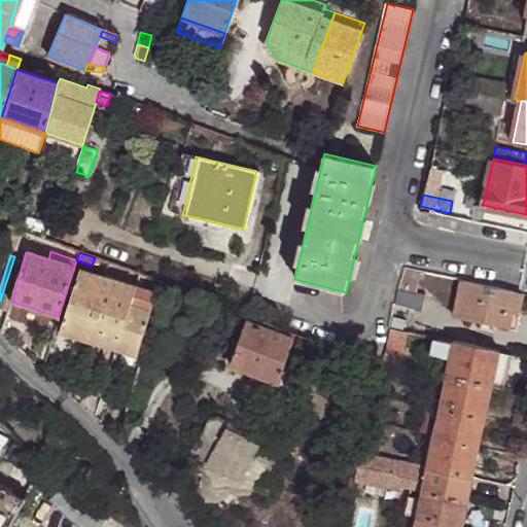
[(14,256),(0,301),(0,307),(8,310),(11,302),(24,259),(14,256)]
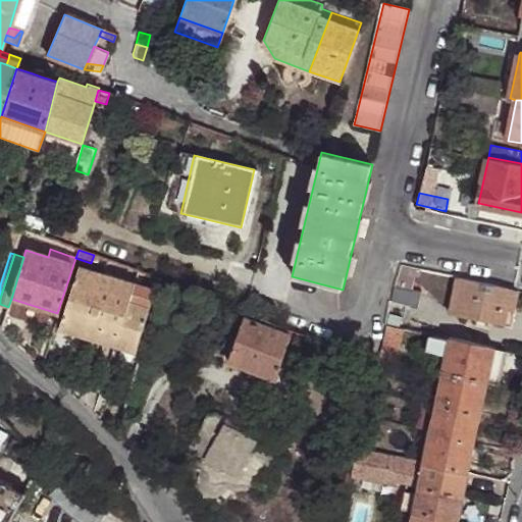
[(84,334),(102,274),(99,272),(77,266),(59,327),(84,334)]
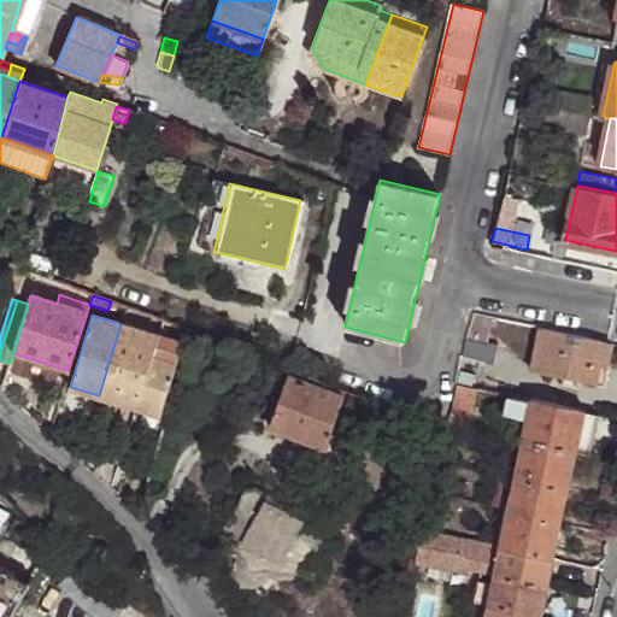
[(474,316),(468,339),(486,342),(489,328),(492,319),(474,316)]
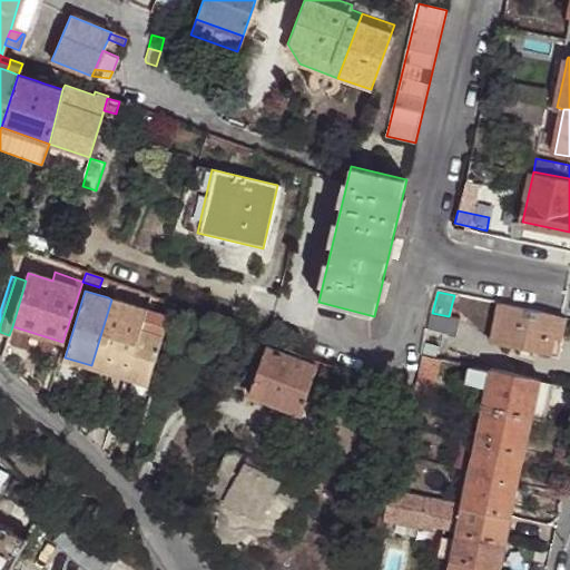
[(150,296),(145,293),(140,307),(147,310),(150,296)]
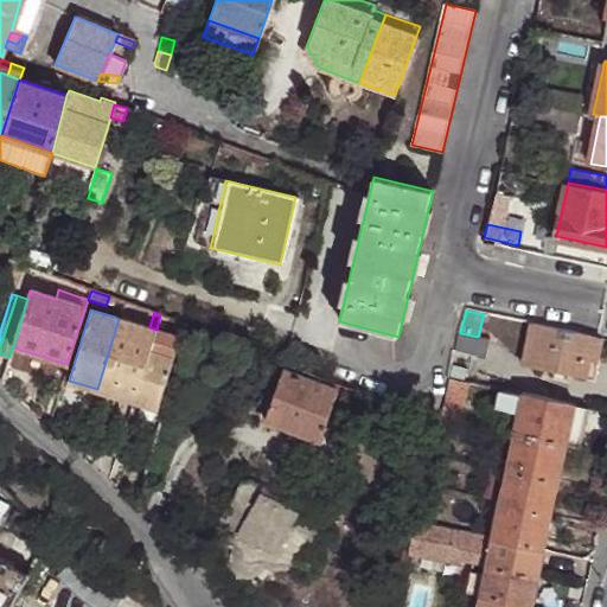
[(149,327),(119,319),(97,389),(123,397),(133,401),(157,330),(149,327)]
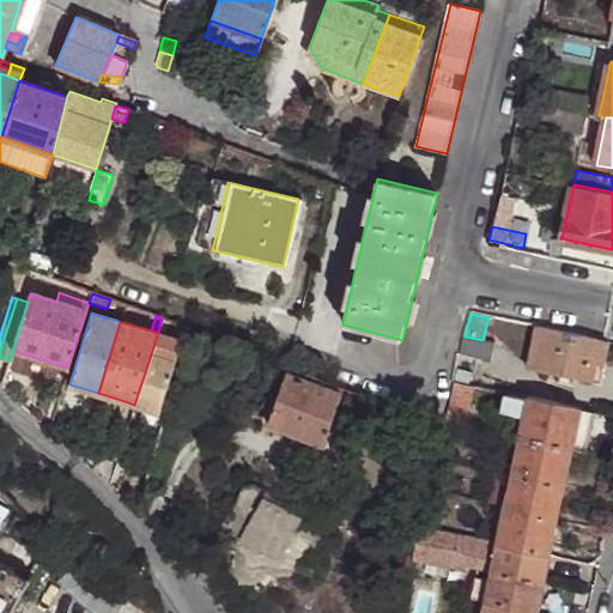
[(608,341),(536,327),(527,369),(590,382),(595,364),(602,366),(608,341)]
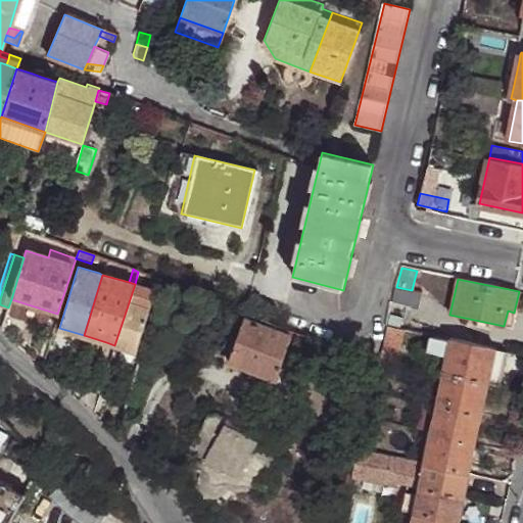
[(155,290),(135,284),(114,345),(136,351),(155,290)]
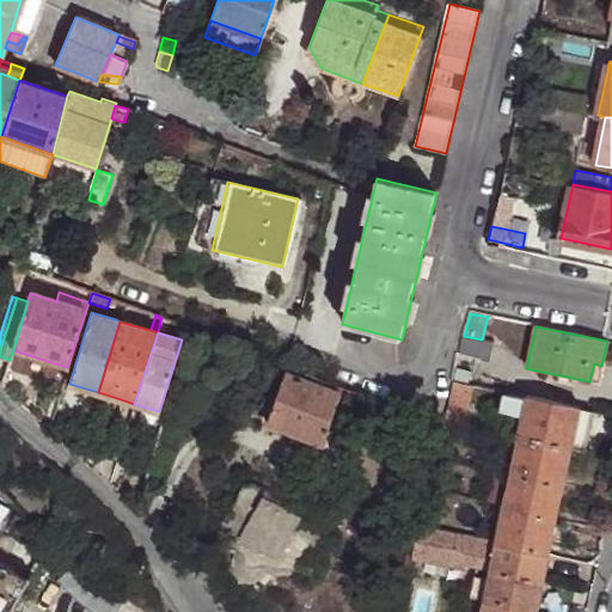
[(464,336),(460,355),(490,361),(495,343),(482,340),(464,336)]
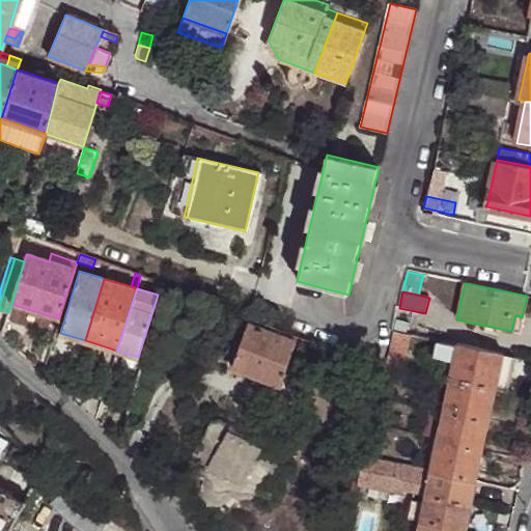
[(222,309),(211,305),(207,315),(218,319),(222,309)]
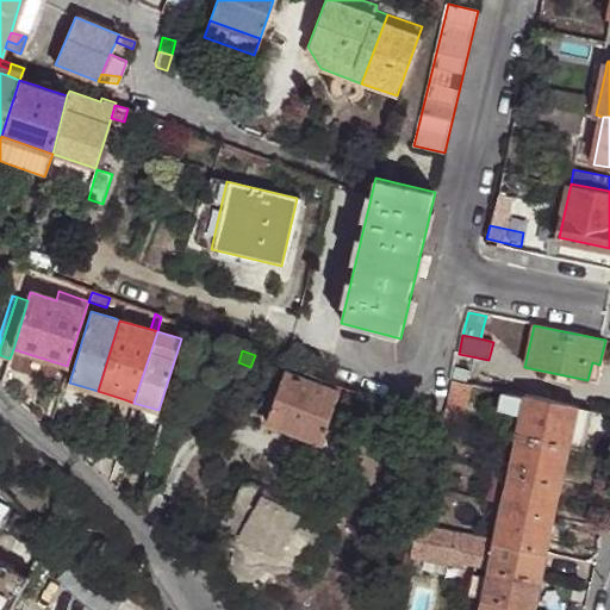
[(596,381),(599,365),(592,362),(587,380),(596,381)]
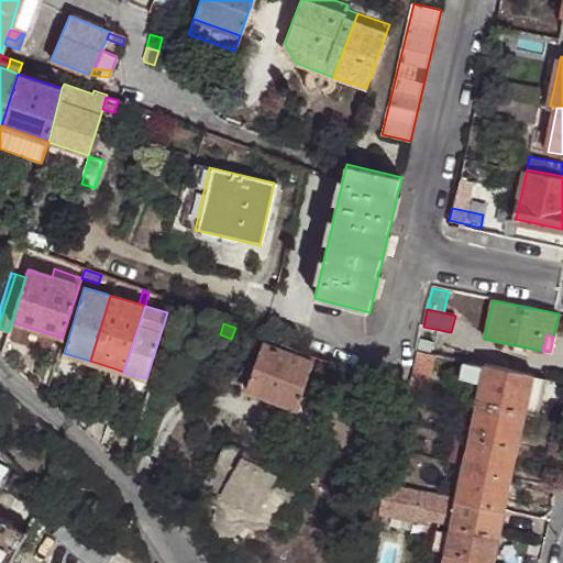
[(313,362),(285,352),(262,343),(245,389),(297,408),(312,366),(313,362)]
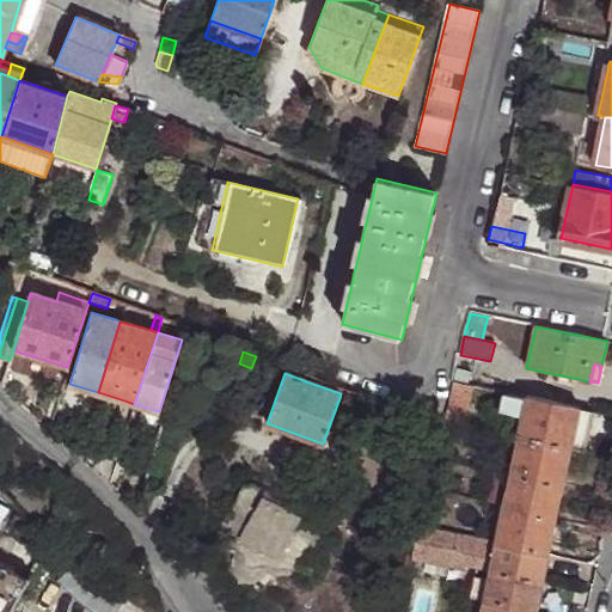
[(342,389),(311,377),(310,383),(341,393),(342,389)]
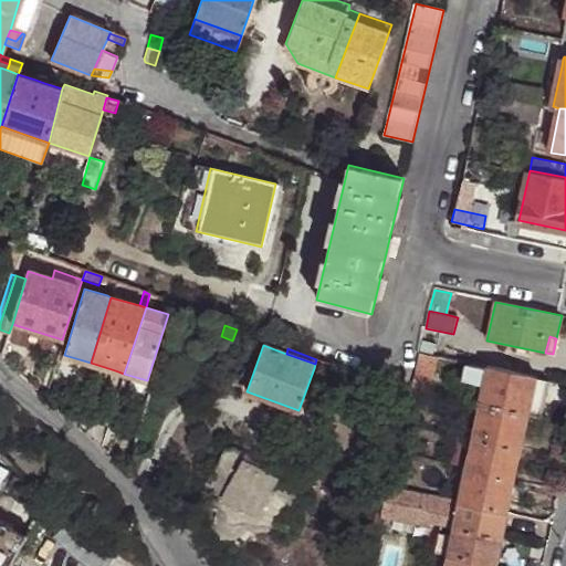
[(410,389),(428,394),(437,357),(419,353),(410,389)]
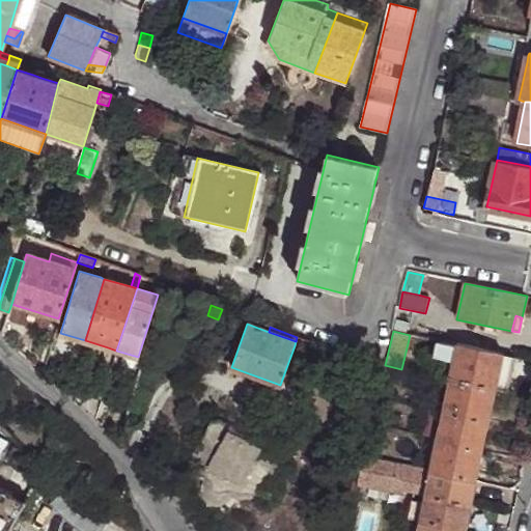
[(309,342),(297,337),(296,341),(295,345),(306,350),(309,343),(309,342)]
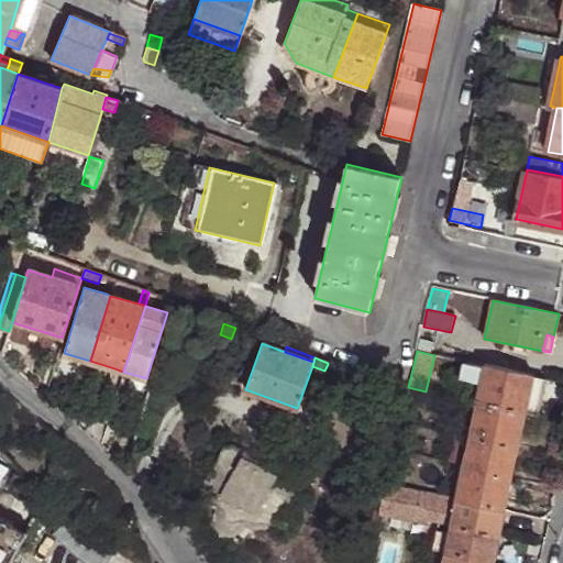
[(485,365),(463,362),(460,376),(482,381),(485,365)]
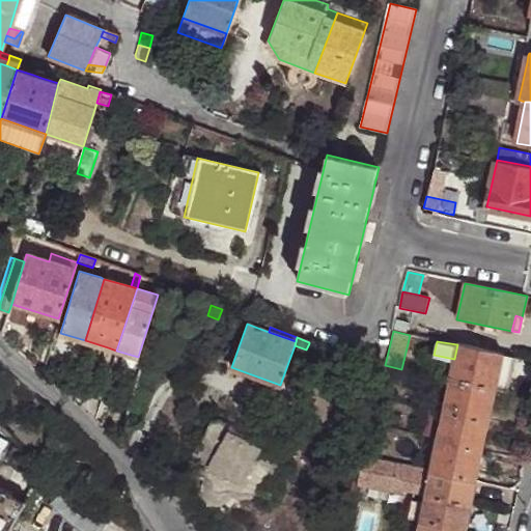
[(450,380),(496,389),(503,355),(457,344),(454,359),(451,373),(450,380)]
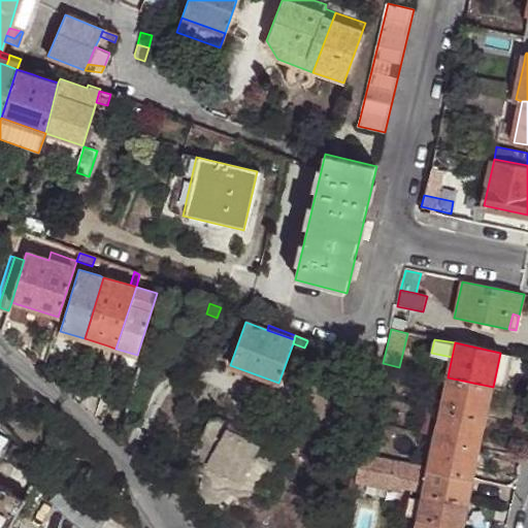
[(493,387),(503,389),(510,355),(500,353),(493,387)]
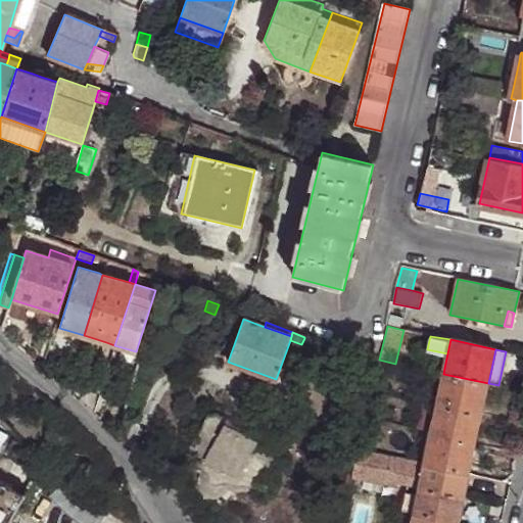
[(379,366),(368,362),(365,371),(376,375),(379,366)]
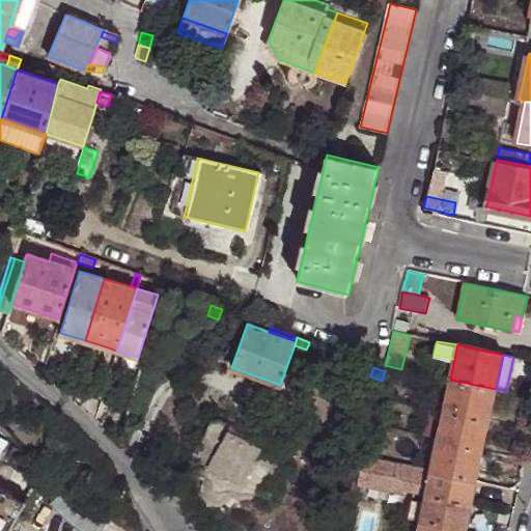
[(490,419),(496,389),(450,380),(445,403),(444,409),(490,419)]
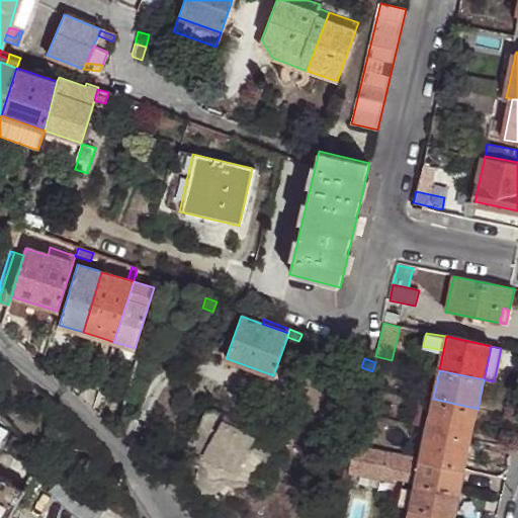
[(41,407),(55,418),(58,405),(48,397),(41,407)]
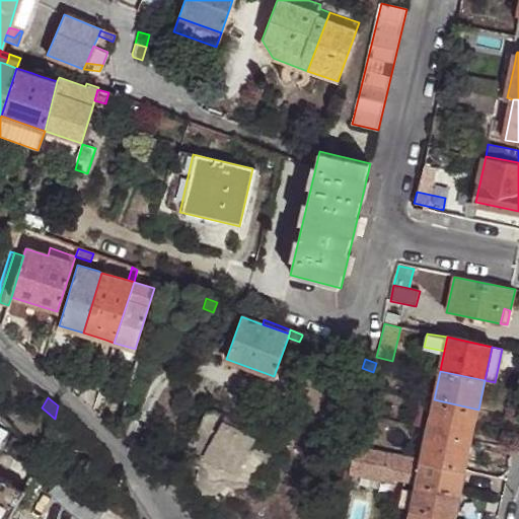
[(472,438),(478,410),(434,399),(433,404),(428,428),(472,438)]
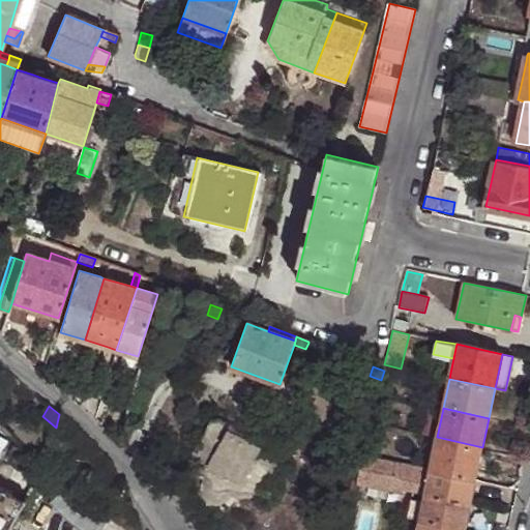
[(221,510),(230,506),(236,499),(256,503),(284,447),(265,436),(255,431),(237,428),(219,418),(209,419),(188,458),(195,473),(194,476),(192,481),(190,491),(195,500),(202,507),(211,510),(221,510)]
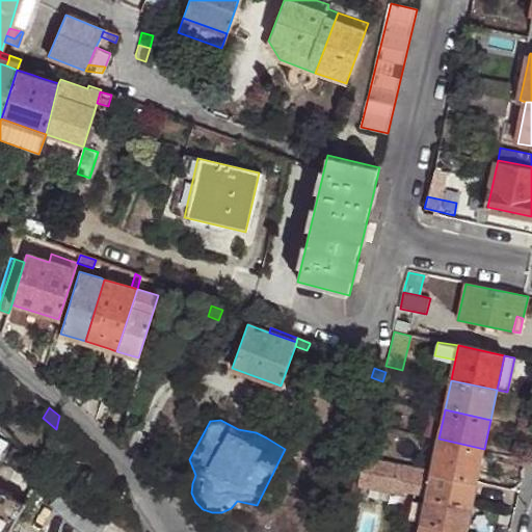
[(0,460),(12,440),(16,434),(2,421),(0,425),(0,460)]
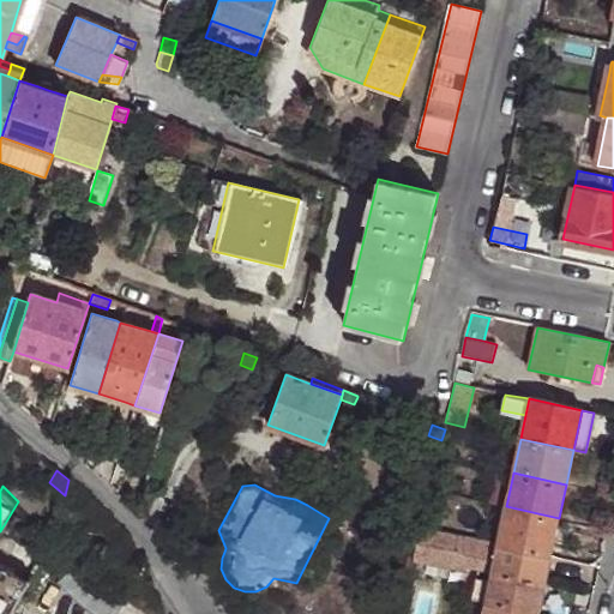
[(444,498),(429,493),(425,516),(439,519),(444,498)]
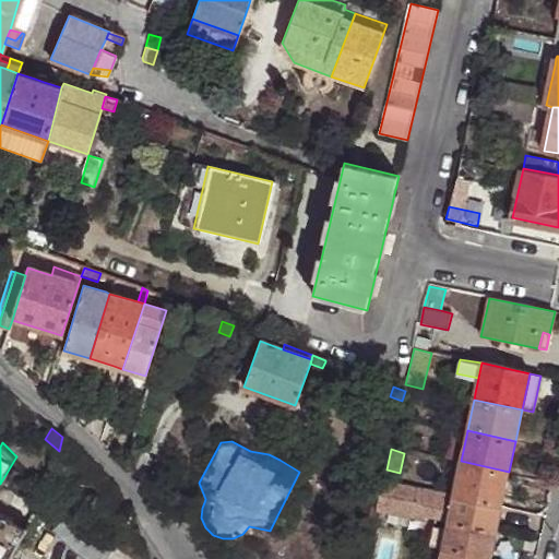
[(503,497),(509,472),(461,461),(456,479),(455,486),(503,497)]
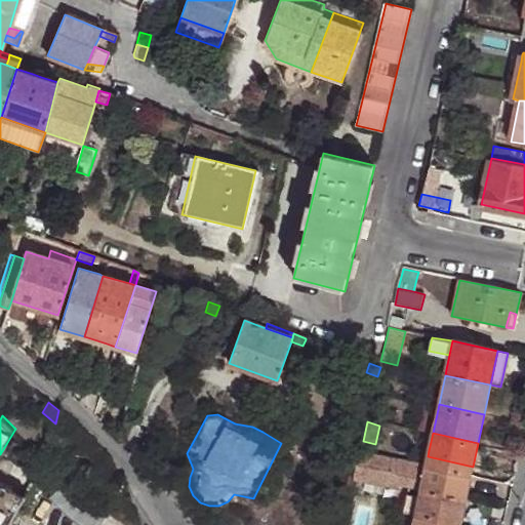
[(403,458),(361,449),(355,478),(397,487),(403,458)]
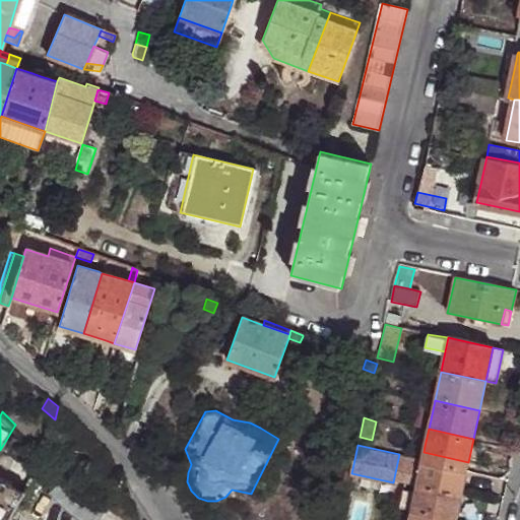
[(466,469),(468,462),(424,452),(421,459),(466,469)]
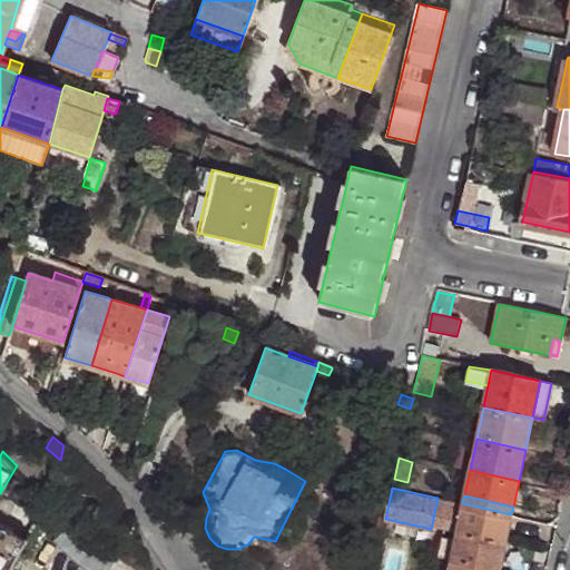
[(505,540),(511,514),(462,503),(458,530),(505,540)]
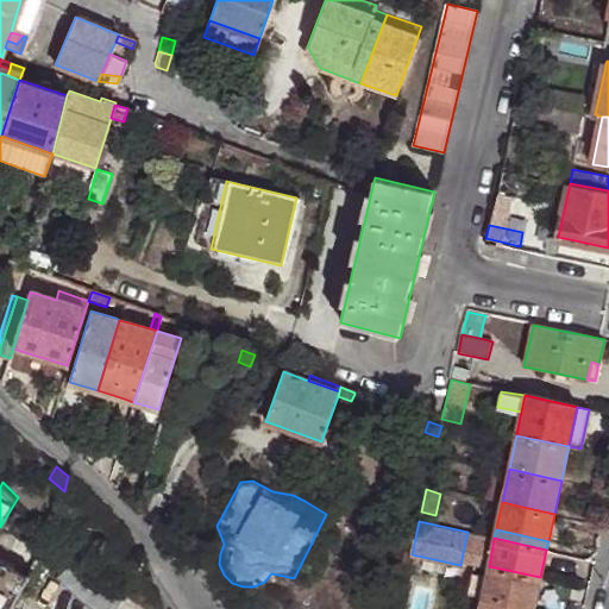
[(38,556),(42,551),(32,546),(24,562),(26,563),(33,566),(39,556),(38,556)]
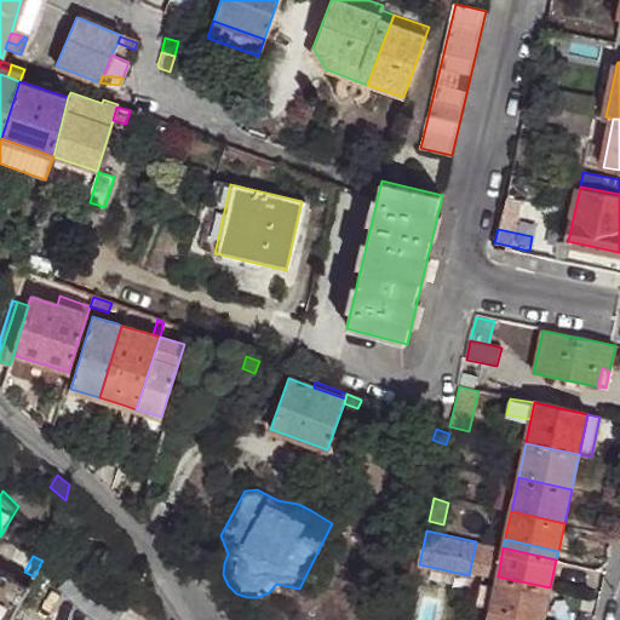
[(23,579),(0,566),(0,619),(9,619),(30,583),(23,579)]
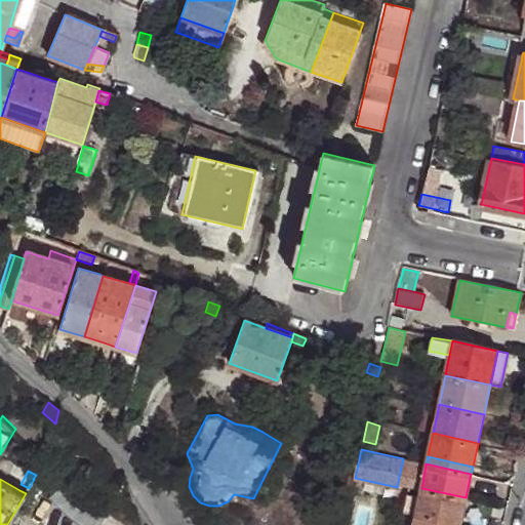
[(460,523),(466,497),(421,488),(415,513),(460,523)]
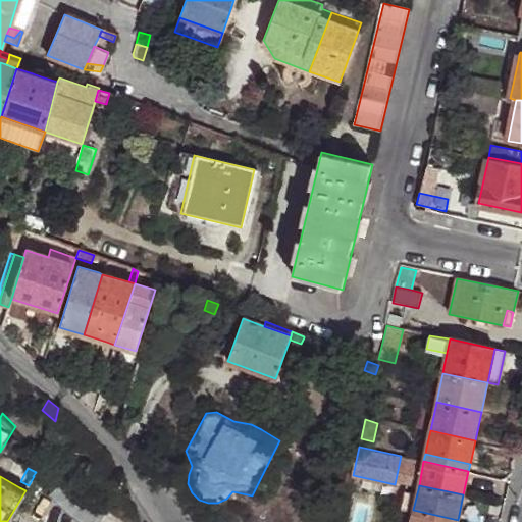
[(457,521),(458,520),(413,510),(410,521),(457,521)]
